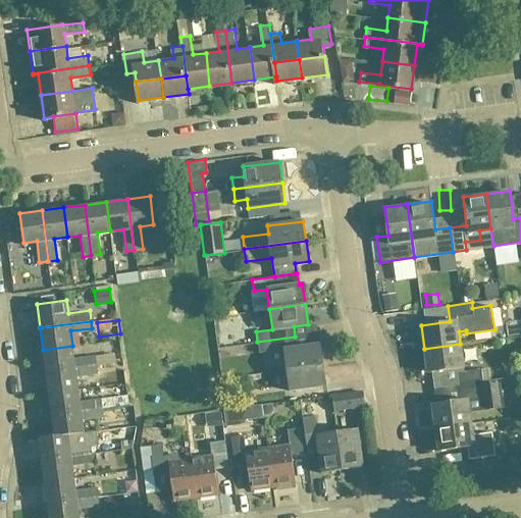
[(283,349),(287,369),(322,364),(320,344),(297,347),(295,337),(257,342),(259,352),(283,349)]
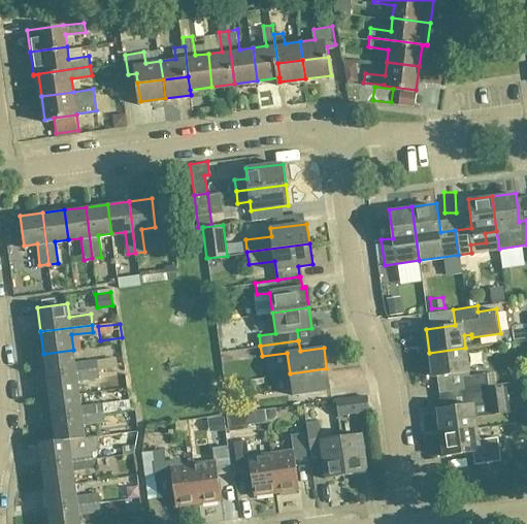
[(468,370),(465,348),(429,353),(433,375),(468,370)]
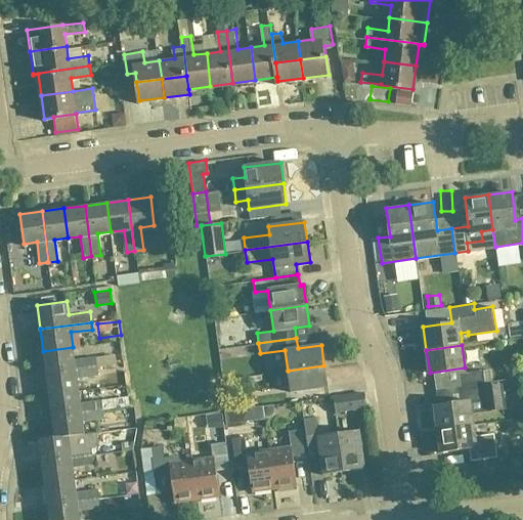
[(73,347),(43,351),(46,372),(97,365),(95,355),(75,358),(73,347)]
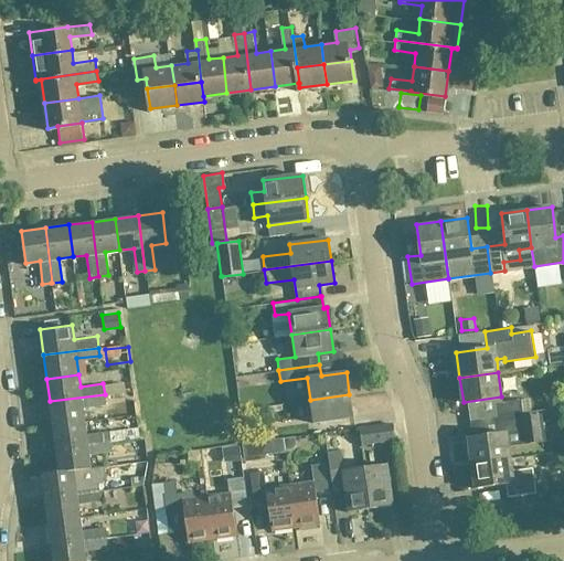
[(105,394),(50,401),(53,425),(85,421),(83,405),(106,402),(105,394)]
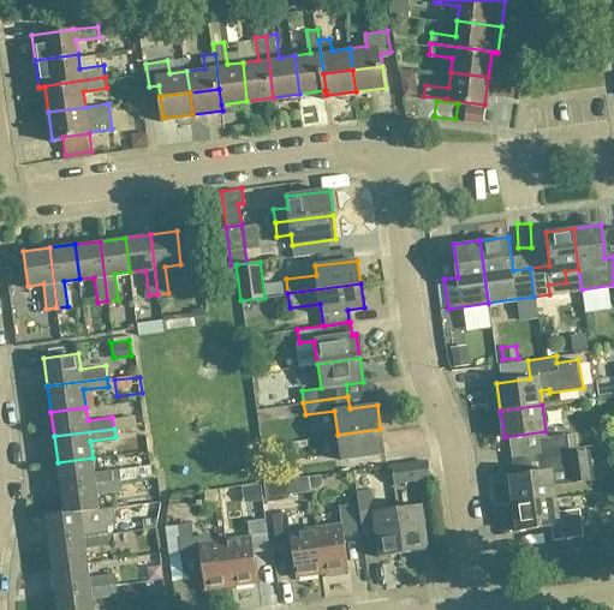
[(380,429),(338,435),(340,459),(341,459),(357,456),(383,453),(380,429)]
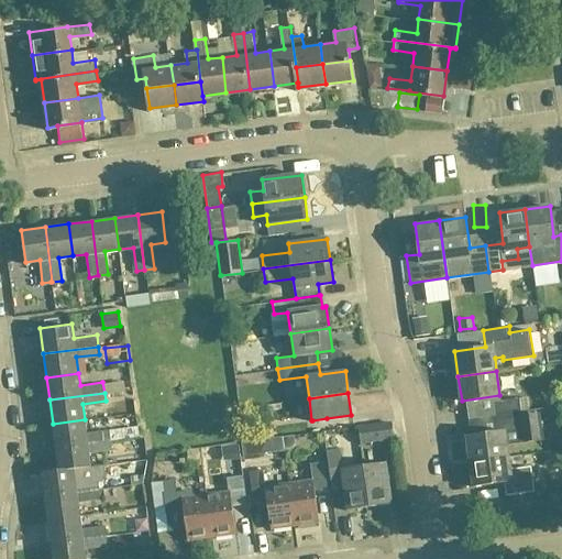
[(519,397),(493,401),(494,414),(520,410),(519,397)]
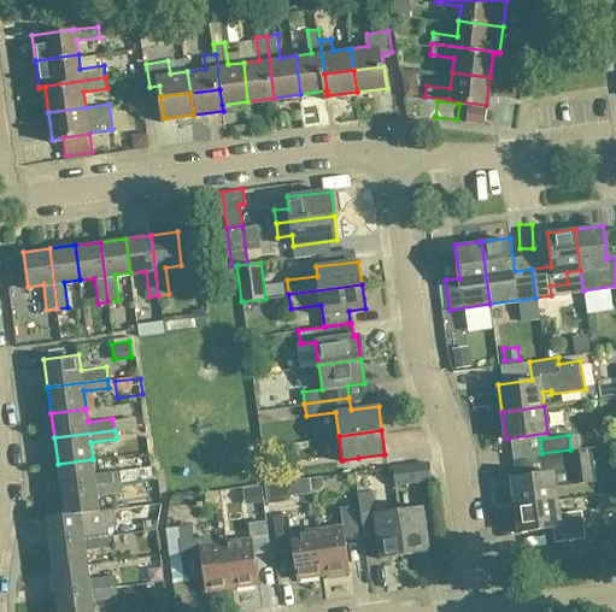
[(511,477),(516,504),(557,499),(556,486),(592,481),(588,452),(543,458),(545,472),(511,477)]
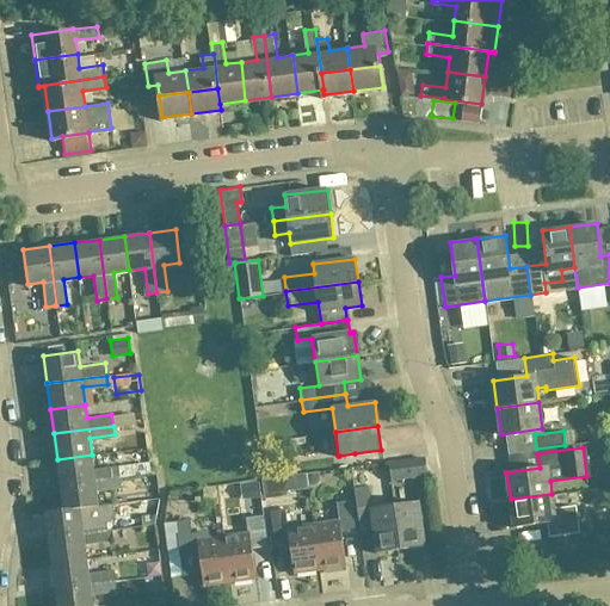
[(92,455),(57,459),(61,484),(119,476),(118,464),(94,468),(92,455)]
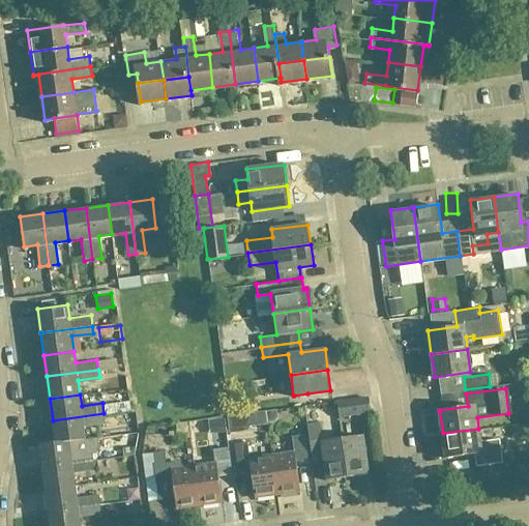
[(368,395),(336,399),(339,416),(370,412),(368,395)]
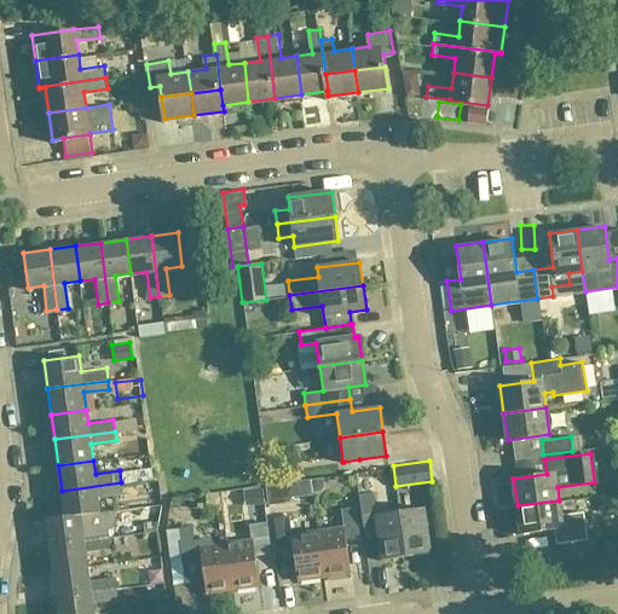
[(121,482),(62,491),(65,515),(80,514),(100,510),(98,494),(122,491),(121,482)]
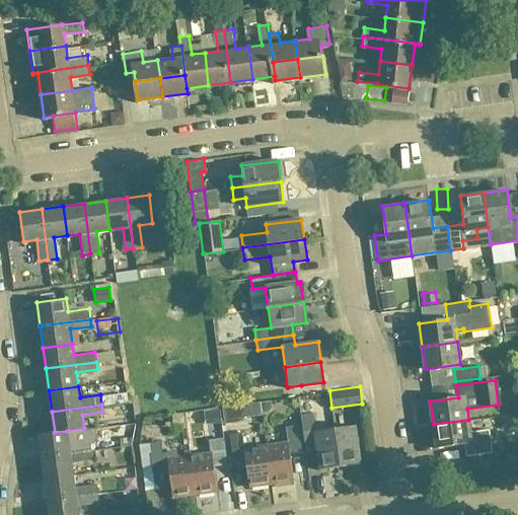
[(222,418),(223,423),(233,421),(230,407),(221,409),(222,418)]
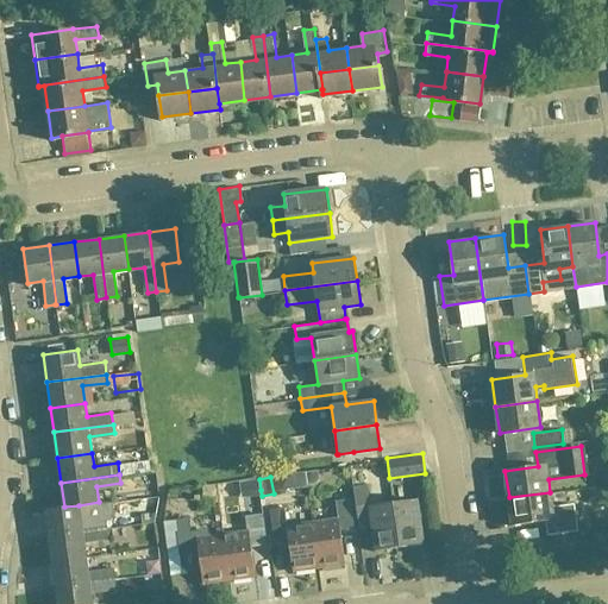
[(399,546),(393,503),(370,507),(367,484),(352,485),(358,526),(371,524),(375,549),(399,546)]
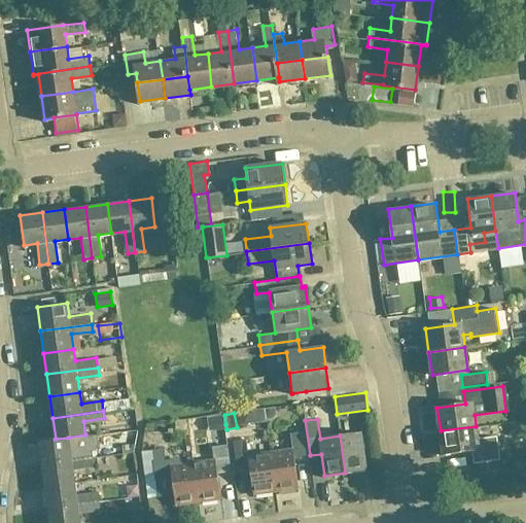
[(474,462),(492,459),(499,458),(496,436),(478,438),(476,426),(441,430),(444,454),(471,450),(474,462)]
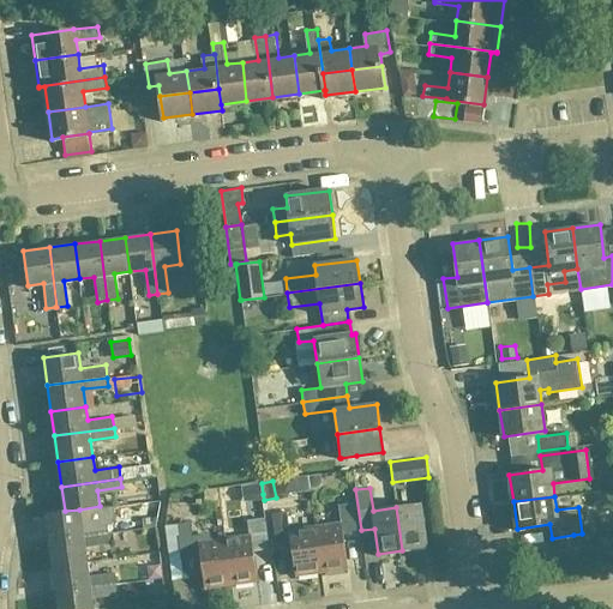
[(341,523),(316,525),(322,571),(347,567),(342,532),(358,531),(353,502),(338,504),(341,523)]
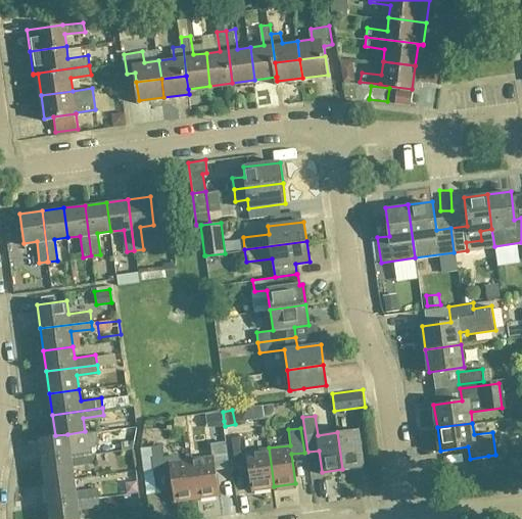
[(359,429),(337,432),(342,469),(364,466),(359,429)]
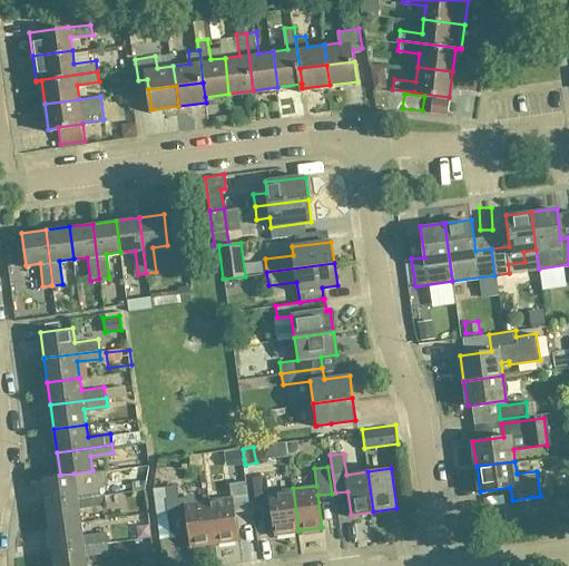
[(76,487),(74,474),(60,475),(42,477),(46,500),(100,493),(99,484),(76,487)]
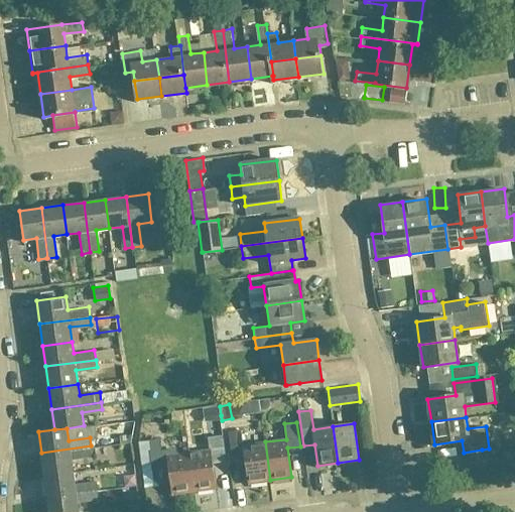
[(270,480),(265,441),(244,444),(242,429),(229,431),(233,456),(245,454),(249,483),(270,480)]
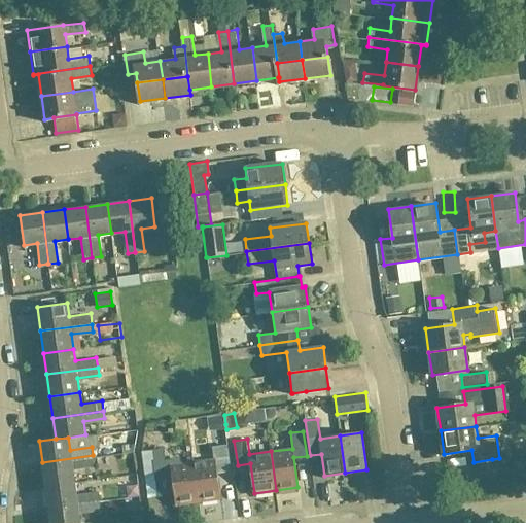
[(152,459),(165,457),(163,447),(146,449),(146,460),(148,476),(154,475),(152,459)]
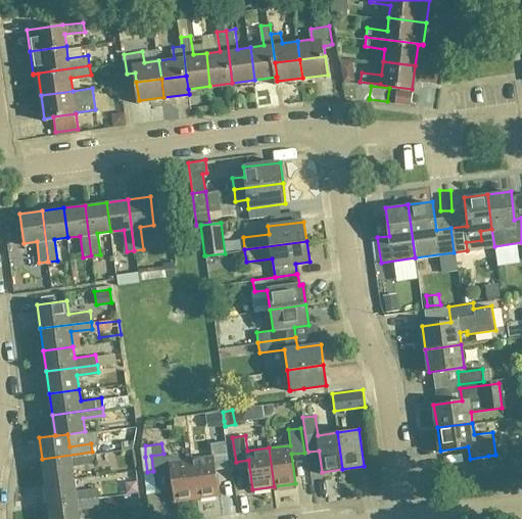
[(92,452),(42,459),(44,480),(74,476),(72,463),(94,460),(92,452)]
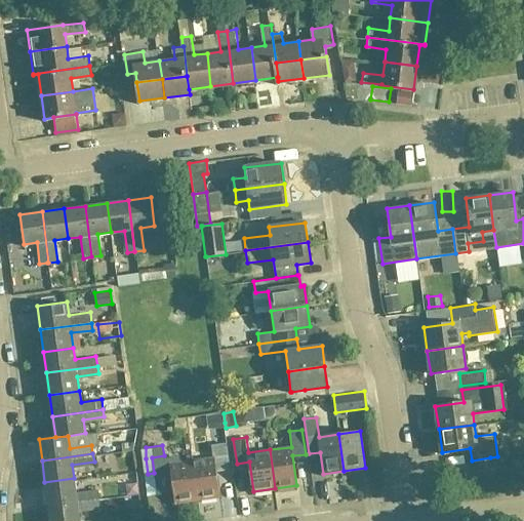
[(154,473),(166,472),(164,455),(152,457),(154,473)]
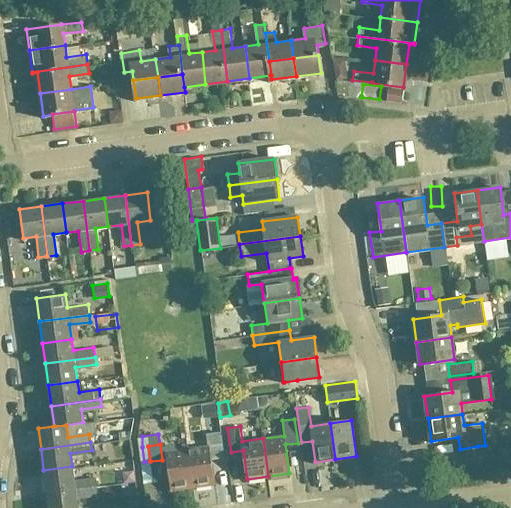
[(208,446),(187,449),(192,486),(213,483),(208,446)]
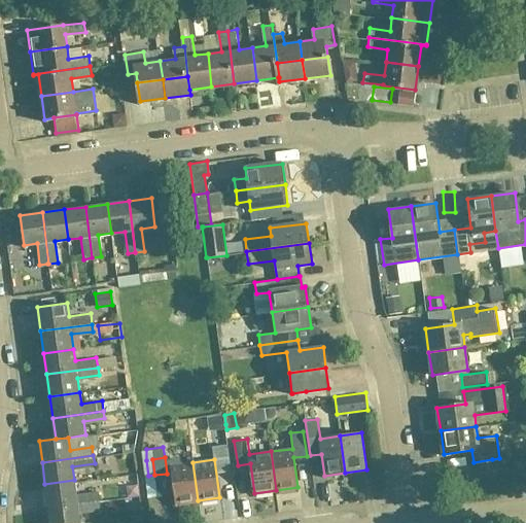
[(198,500),(193,462),(170,465),(175,503),(198,500)]
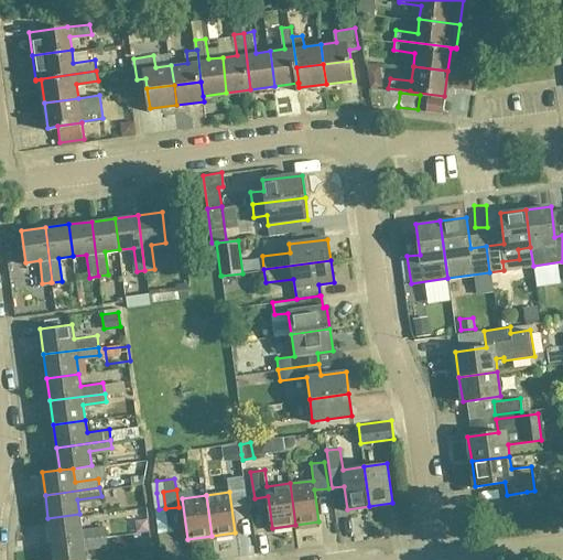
[(79,514),(47,518),(51,541),(106,534),(105,524),(82,527),(79,514)]
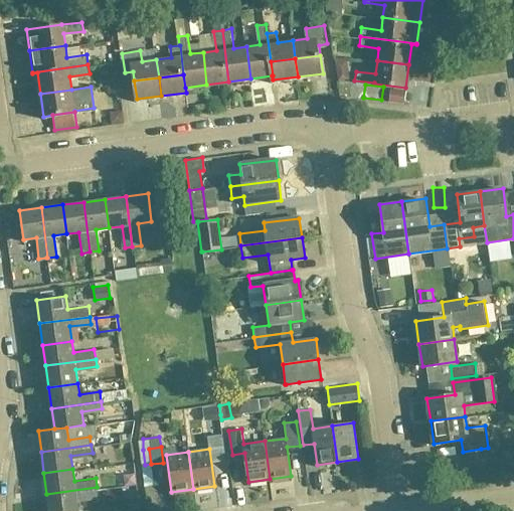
[(97,487),(46,494),(48,510),(78,510),(77,499),(99,496),(97,487)]
